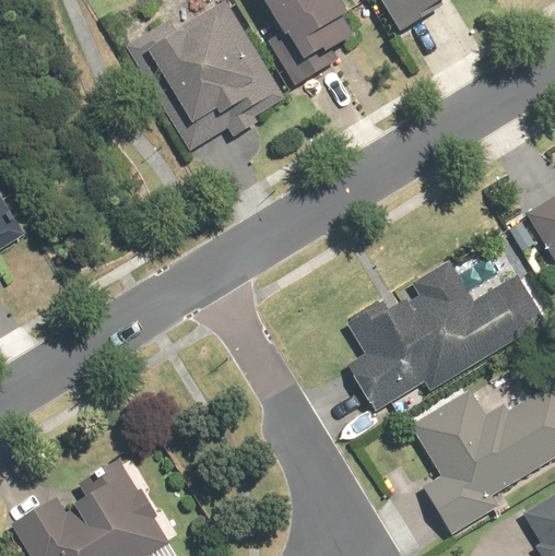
[(176,13),(133,38),(196,144),(222,129),(241,162),(276,141),(260,111),(291,94),(235,0),(221,0),(182,23),(176,13)]
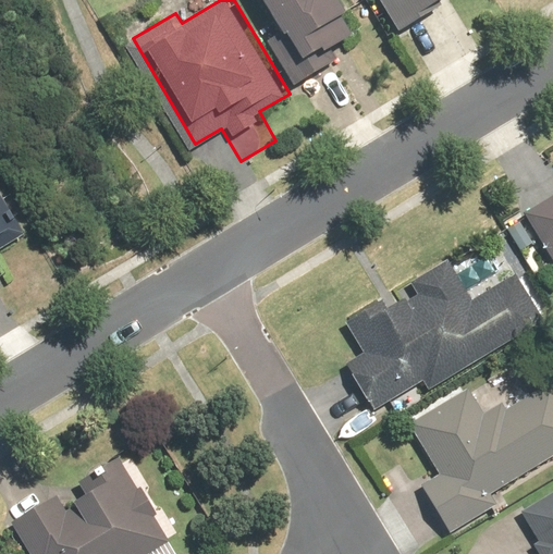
[(259,0),(282,38),(273,44),(296,83),(340,59),(334,49),(353,38),(331,0),(259,0)]
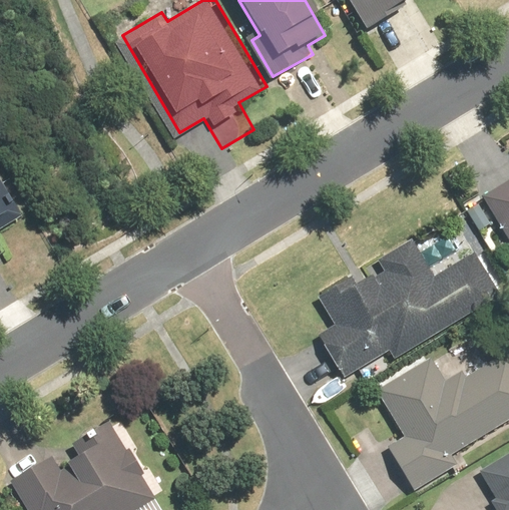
[(350,0),(367,27),(412,0),(350,0)]
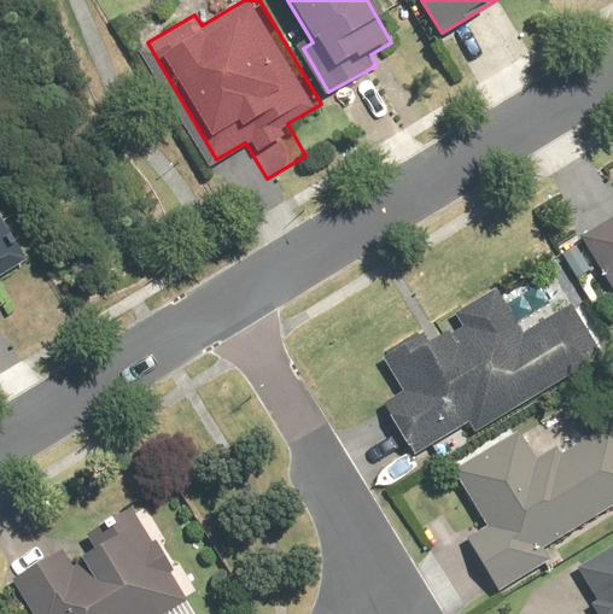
[(0,313),(3,311),(0,308),(0,275),(30,258),(0,209),(0,313)]
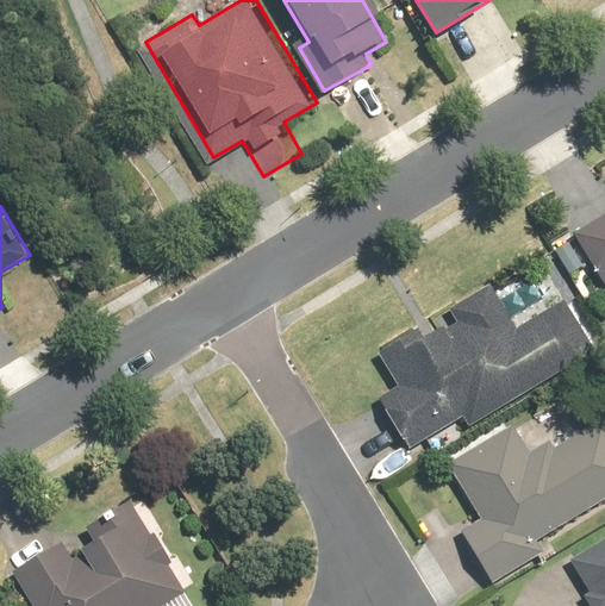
[(604,219),(575,239),(604,282),(604,219)]
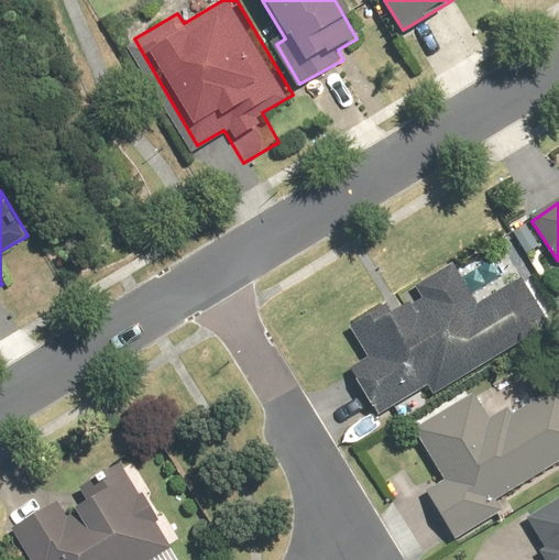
[(455,262),(363,317),(382,348),(349,368),(380,418),(428,388),(433,395),(551,321),(521,272),(477,298),(455,262)]
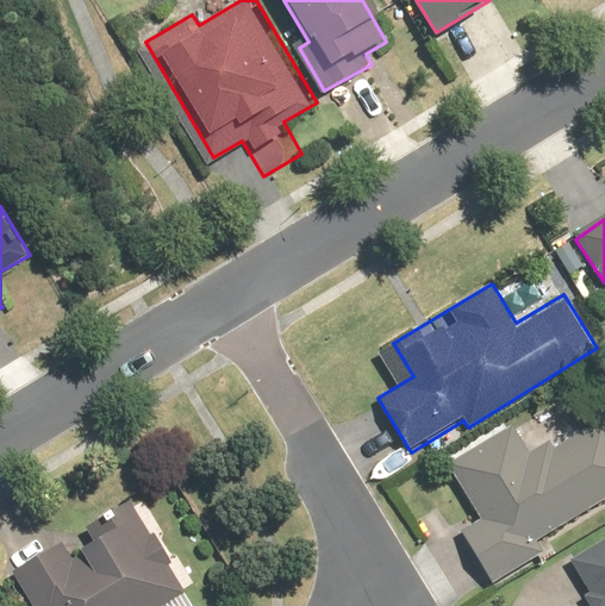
[(526,448),(511,423),(448,462),(482,517),(459,531),(492,586),(604,516),(604,416),(555,445),(548,435),(526,448)]
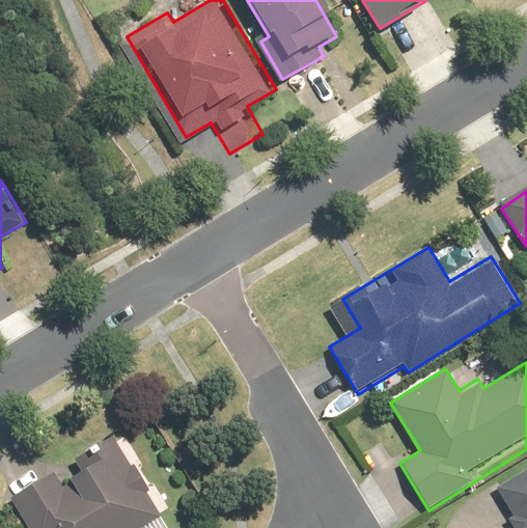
[(112,435),(11,495),(31,527),(168,527),(148,494),(149,493),(134,466),(132,467),(112,435)]
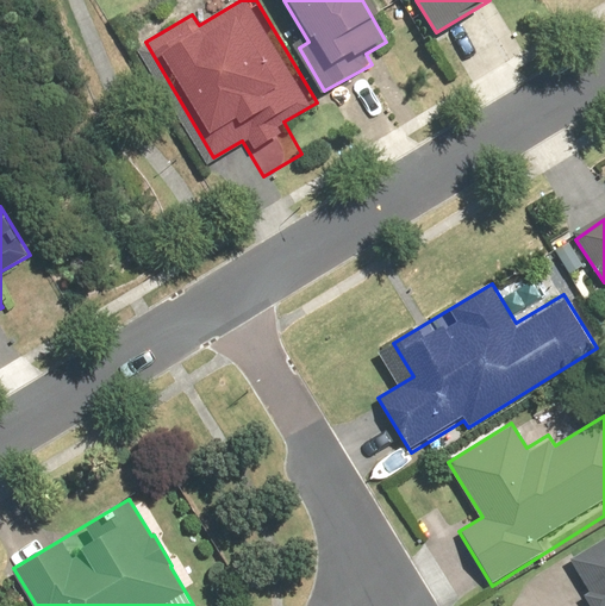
[(604,537),(573,560),(591,589),(585,593),(592,605),(604,605),(604,537)]
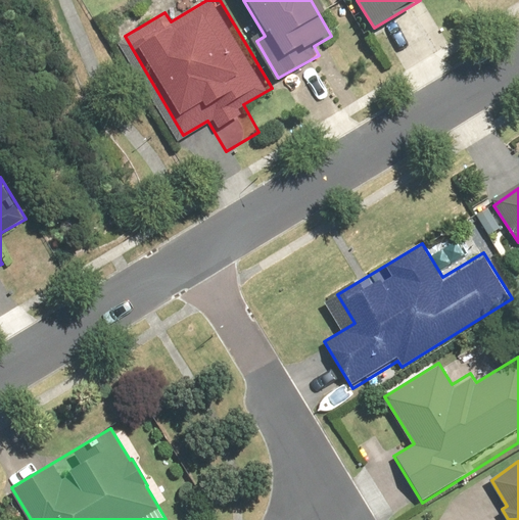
All buildings are outlined.
